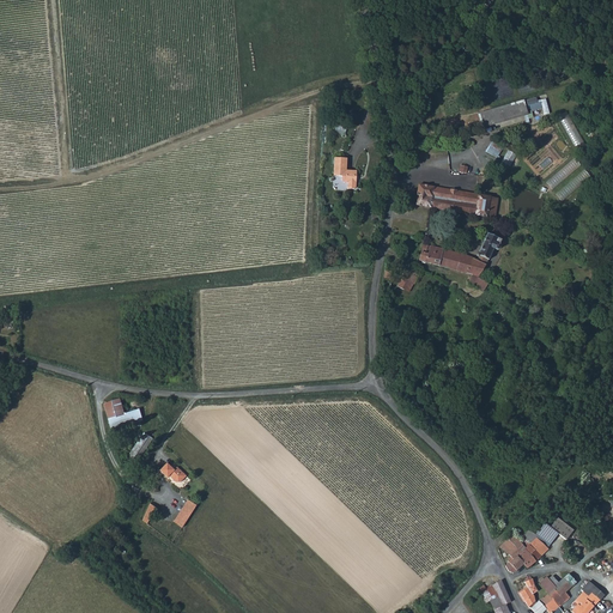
[(522,101),(478,111),(481,127),(526,116),(522,101)]
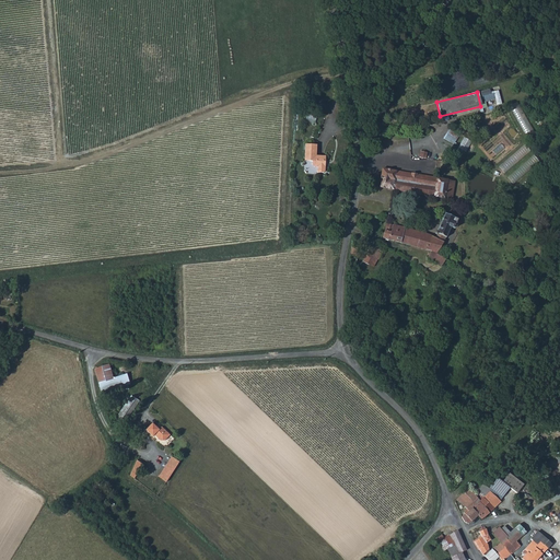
[(304,120),(314,121),(314,113),(305,112),(304,120)]
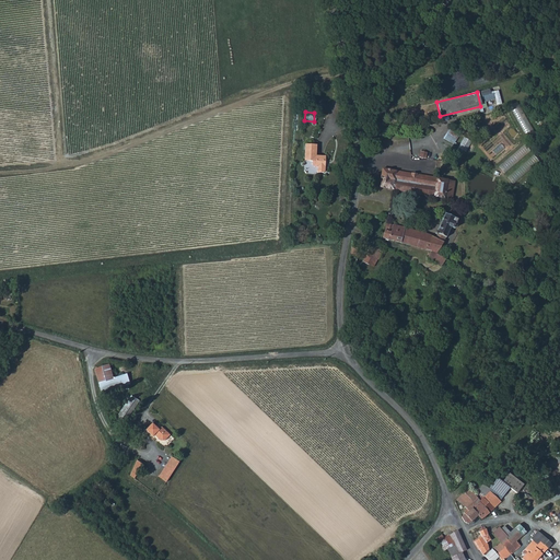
[(445,132),(442,138),(450,142),(452,136),(445,132)]
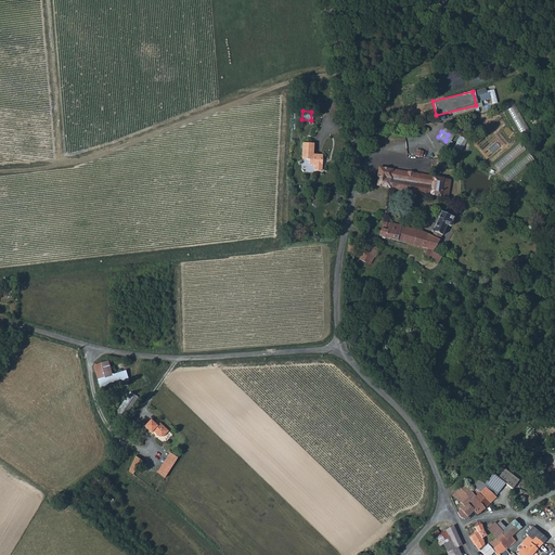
[(300,142),(299,159),(307,159),(306,165),(312,165),(312,170),(320,171),(321,154),(311,154),(312,143),(300,142)]
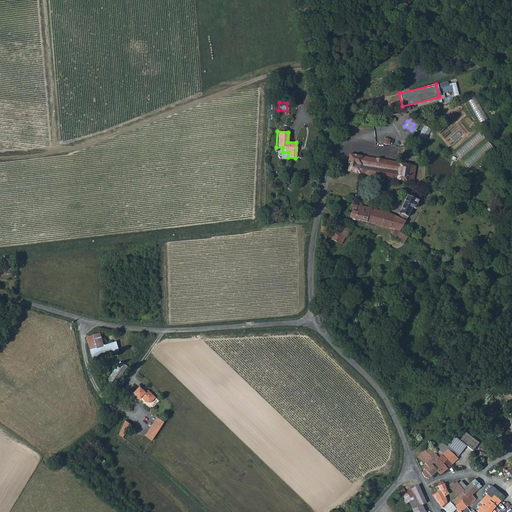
[(347,171),(407,181),(410,165),(350,154),(347,171)]
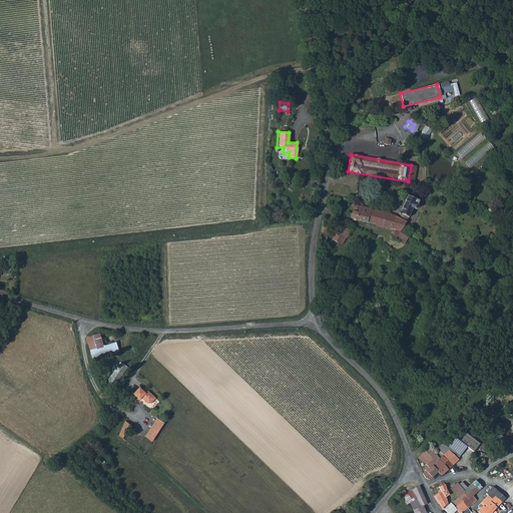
[(411,165),(408,181),(414,182),(417,166),(411,165)]
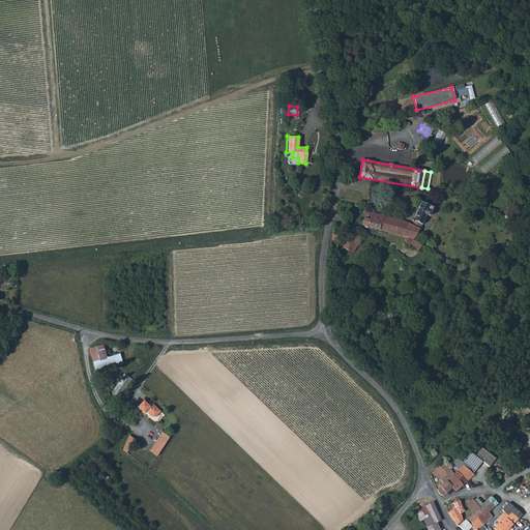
[(414,222),(413,225),(420,229),(422,226),(427,215),(431,216),(432,215),(433,213),(432,212),(434,207),(421,202),(413,221),(414,222)]
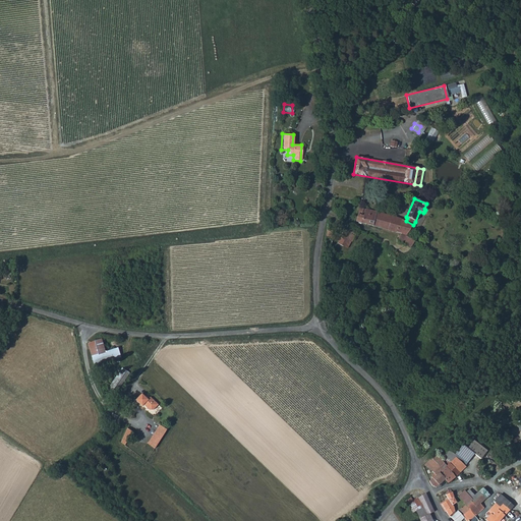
[(356,221),(364,223),(378,227),(382,213),(359,208),(356,221)]
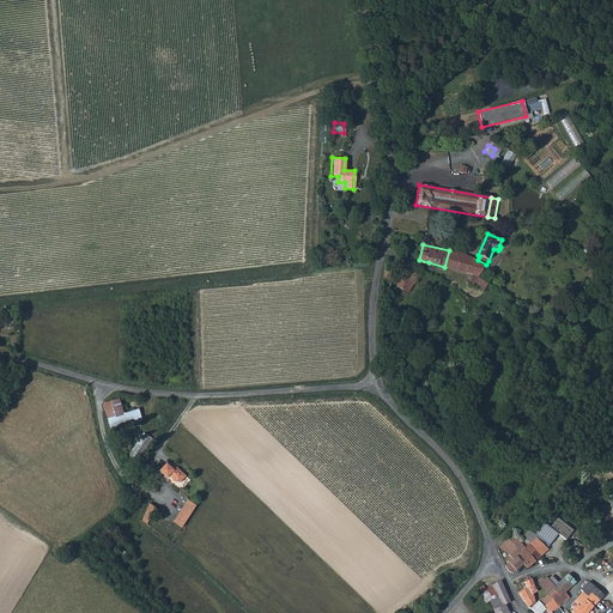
[(484,275),(480,274),(486,265),(478,260),(471,258),(461,254),(449,250),(444,267),(472,275),(468,284),(479,289),(484,291),(489,284),(483,279),(484,275)]
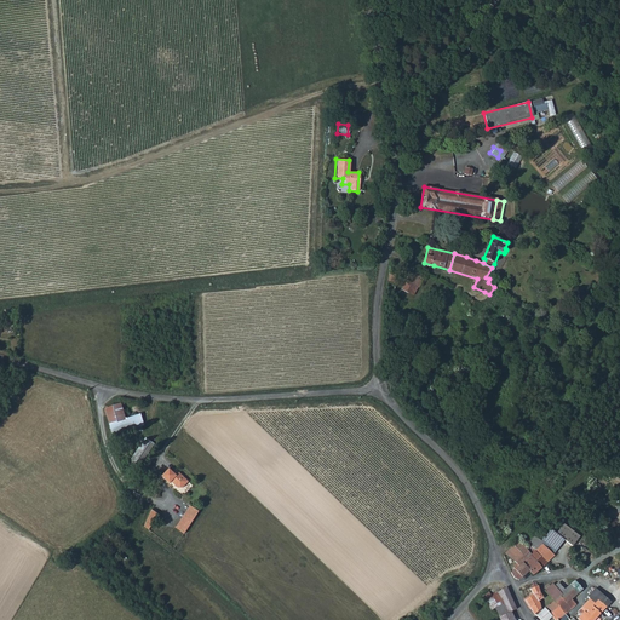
[(388,282),(396,283),(397,275),(389,274),(388,282)]
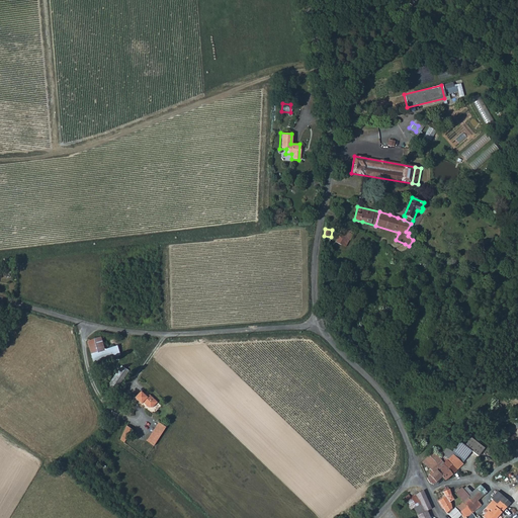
[(341,244),(343,240),(347,242),(349,240),(349,241),(353,234),(344,229),(339,237),(338,237),(336,239),(335,241),(341,244)]
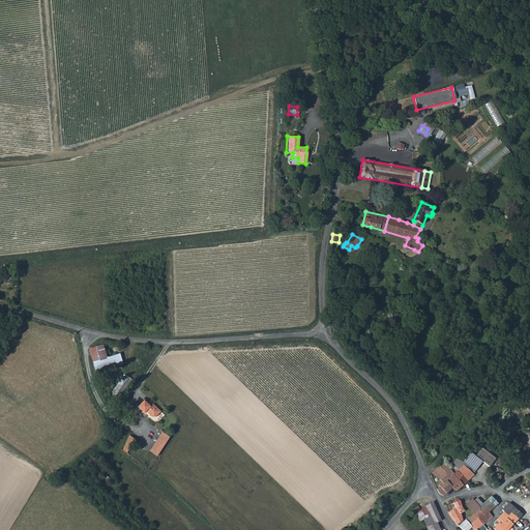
[(105,344),(90,348),(93,361),(109,358),(105,344)]
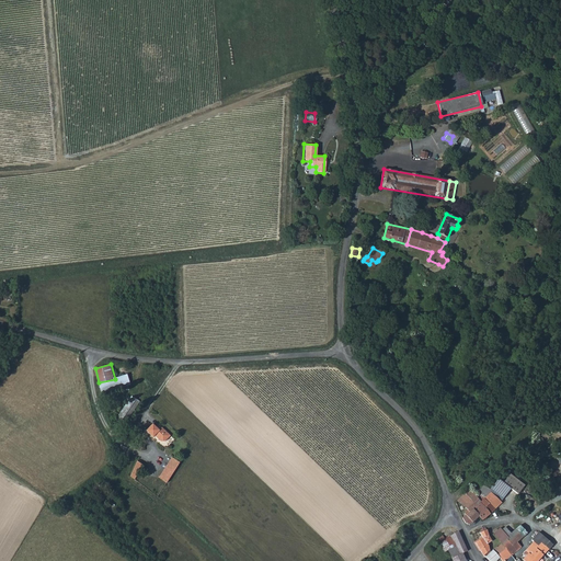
[(101,390),(127,386),(125,377),(115,379),(99,382),(101,390)]
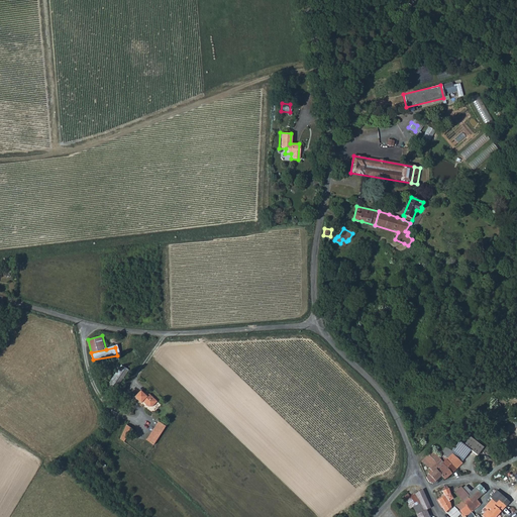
[(151,406),(158,401),(149,394),(147,396),(141,390),(135,396),(139,400),(140,399),(148,405),(151,406)]
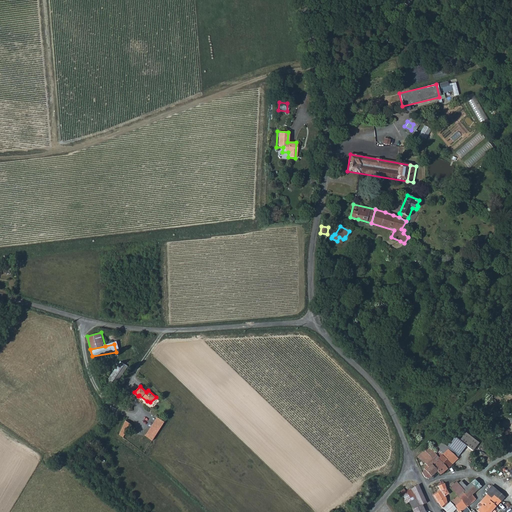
[(152,441),(164,422),(158,418),(146,435),(152,441)]
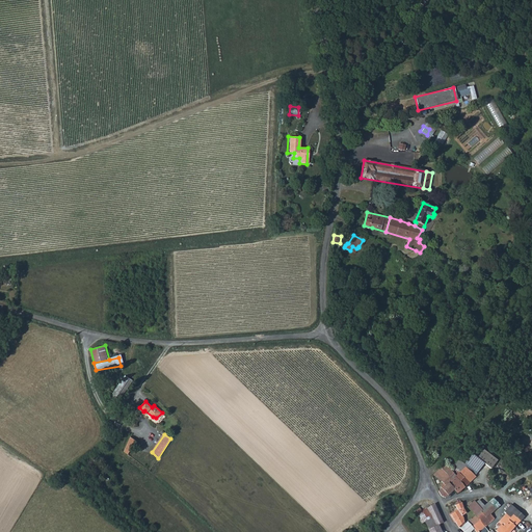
[(134,440),(130,436),(130,437),(124,452),(127,454),(134,440)]
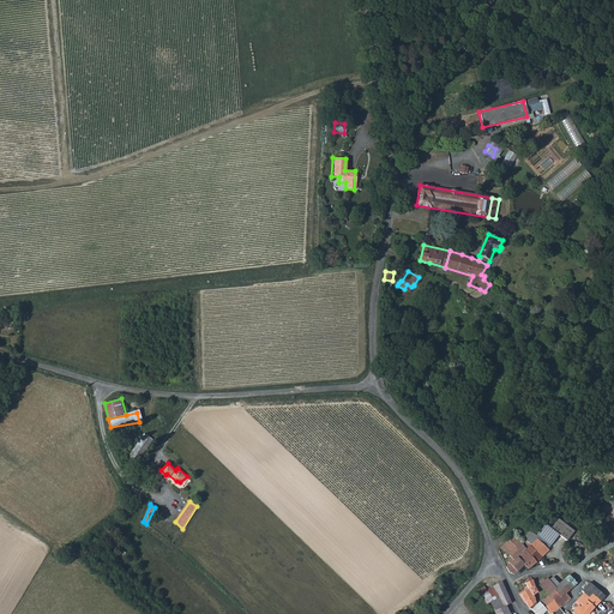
[(553,533),(545,527),(539,536),(531,543),(530,545),(543,558),(551,549),(547,548),(549,546),(546,542),(553,533)]
